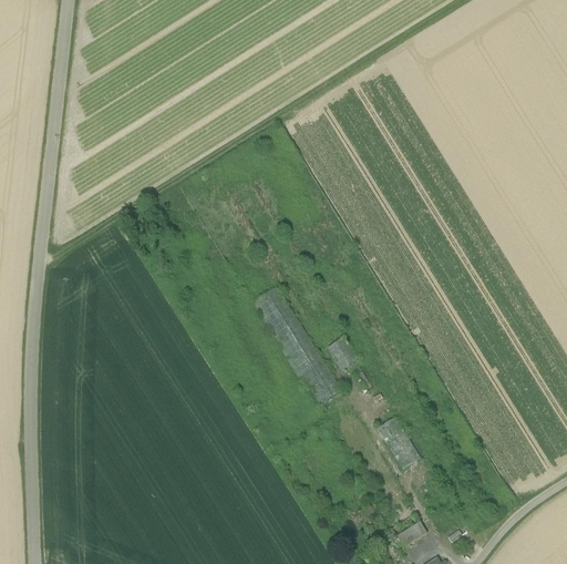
[(347,397),(281,291),(256,307),(321,412),(347,397)]
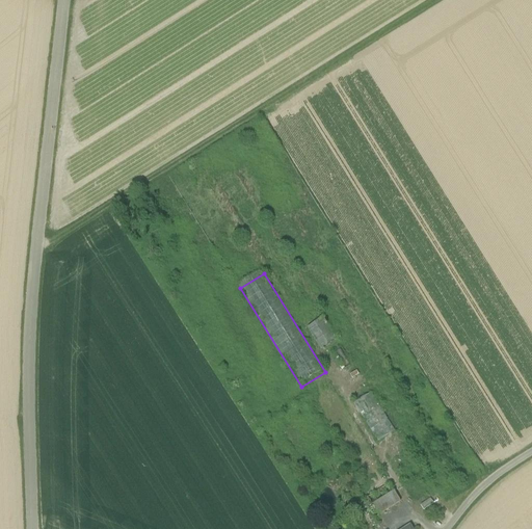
[(323,317),(308,326),(320,348),(337,338),(323,317)]
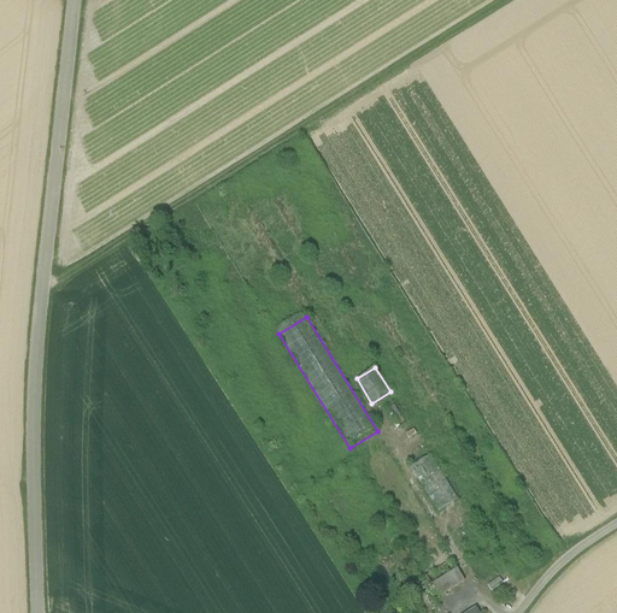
[(410,419),(397,398),(388,404),(401,424),(410,419)]
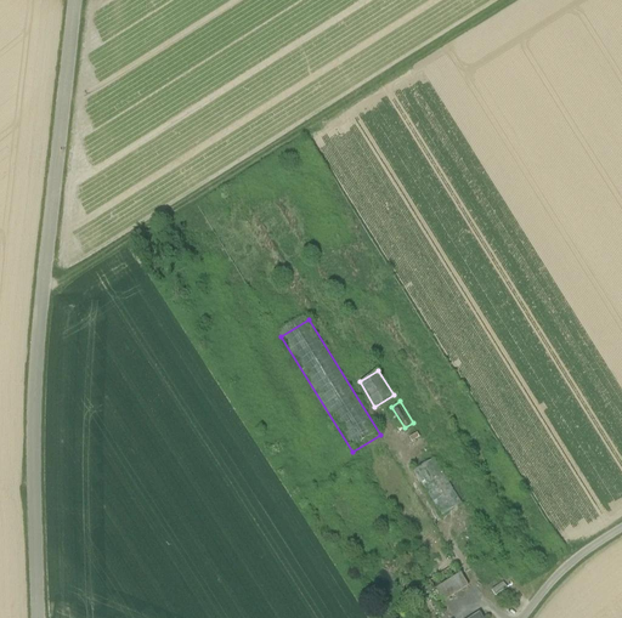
[(461,500),(434,457),(414,469),(441,512),(461,500)]
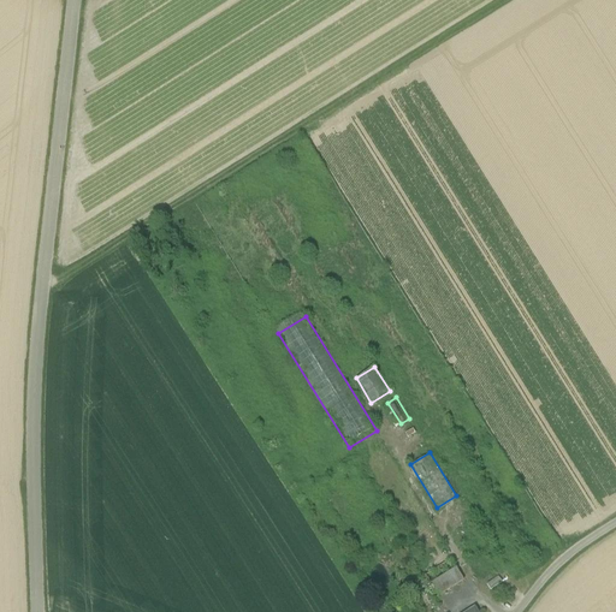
[(448,558),(427,571),(432,580),(452,566),(448,558)]
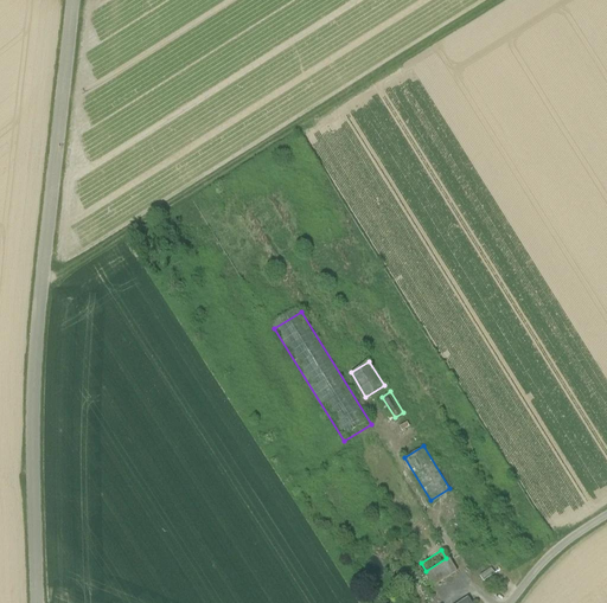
[(426,571),(425,572),(432,584),(457,569),(448,557),(446,558),(426,571)]
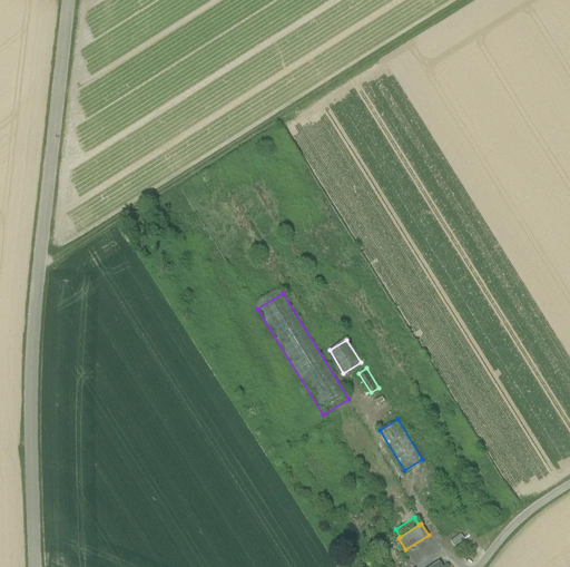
[(460,533),(451,539),(454,544),(463,537),(460,533)]
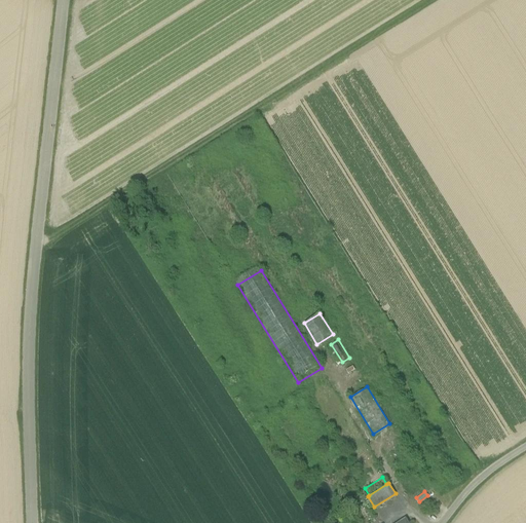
All buildings are outlined.
